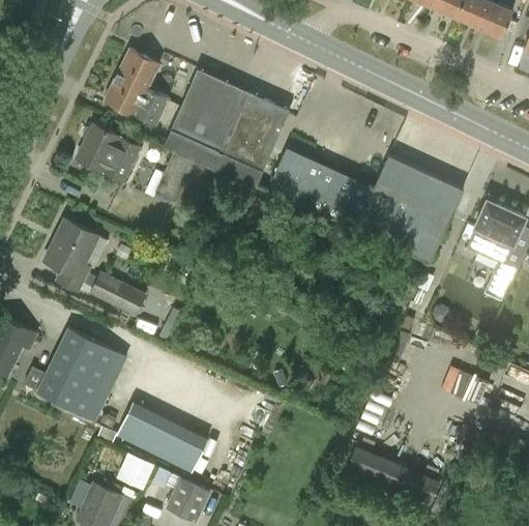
[(409,0),(431,9),(435,0),(409,0)]
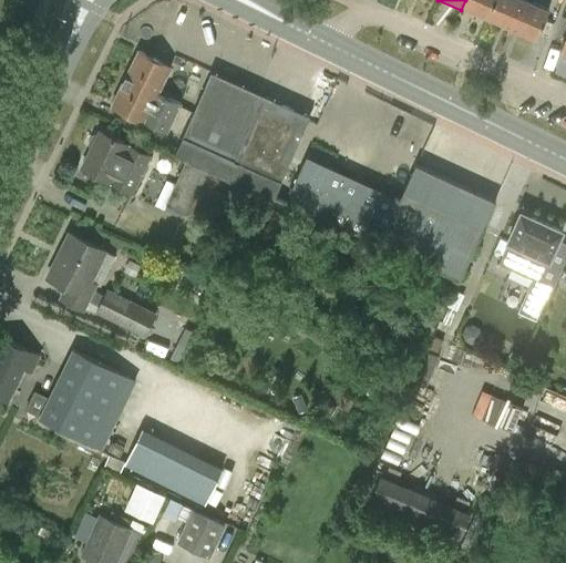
[(494,0),(465,0),(461,10),(486,21),(494,0)]
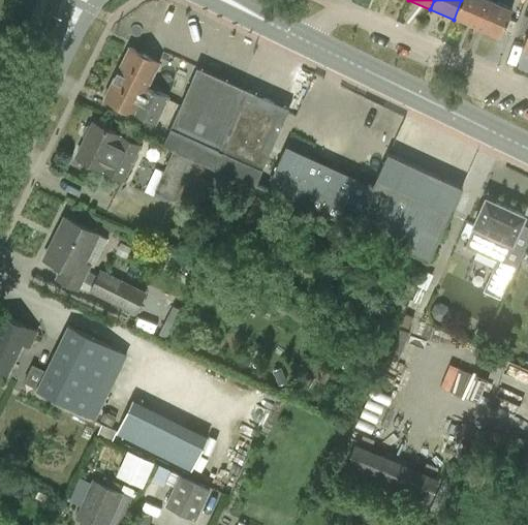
[(461,0),(454,20),(476,30),(488,2),(482,0),(461,0)]
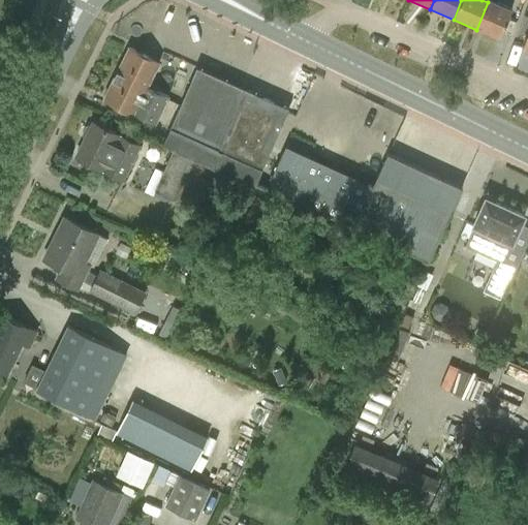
[(499,40),(511,12),(488,2),(476,30),(499,40)]
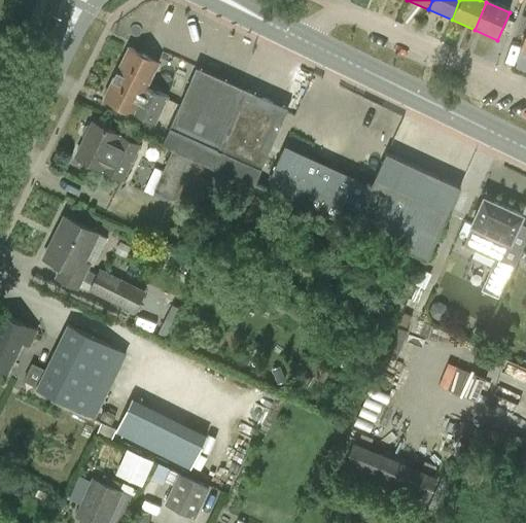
[(153,128),(168,100),(147,90),(158,67),(129,53),(104,102),(153,128)]
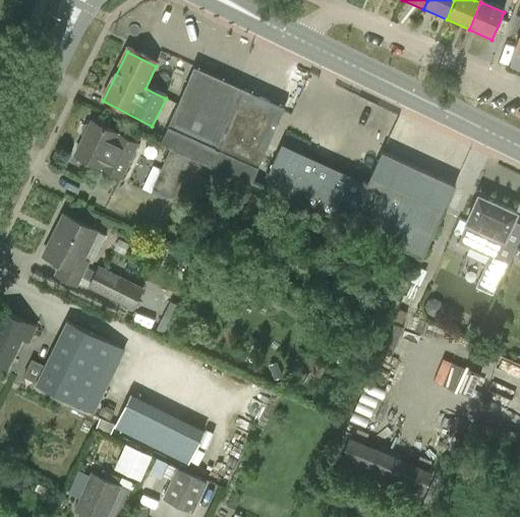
[(249,184),(283,111),(193,70),(160,144),(171,149),(249,184)]
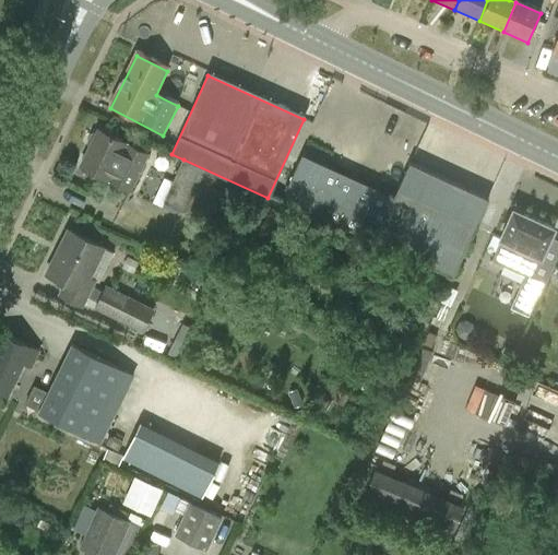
[(129,193),(147,156),(97,132),(95,138),(90,138),(86,145),(88,150),(79,169),(129,193)]
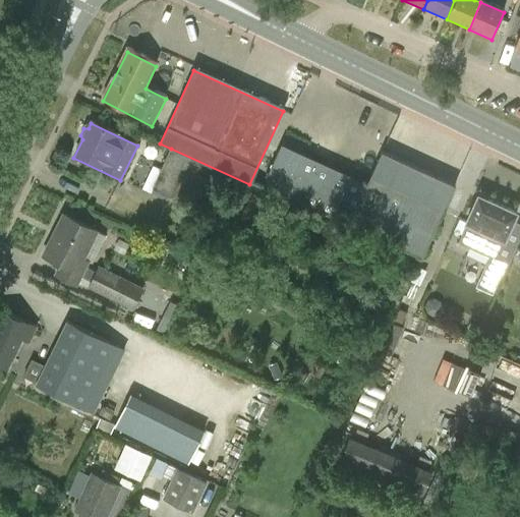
[(205,215),(224,173),(171,149),(152,190),(205,215)]
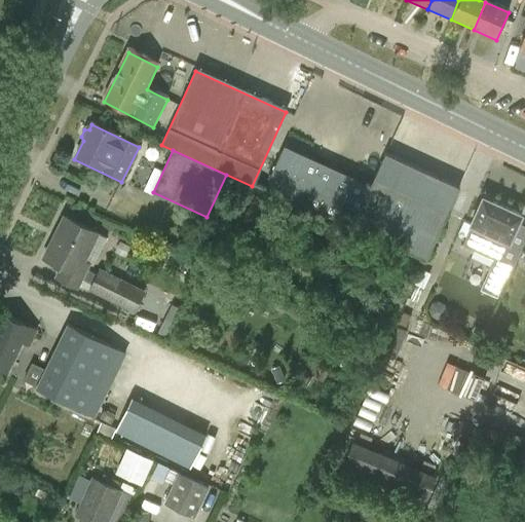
[(384,155),(366,195),(279,155),(268,180),(290,190),(286,198),(425,263),(458,190),(384,155)]
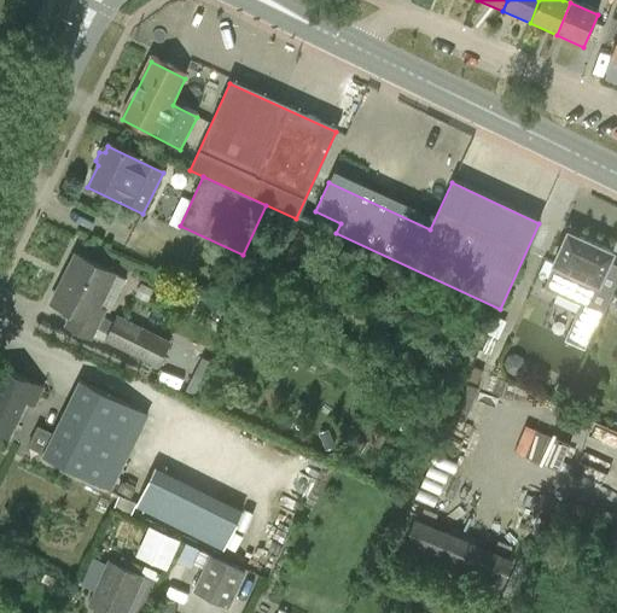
[(598,289),(612,257),(571,239),(565,240),(553,268),(554,269),(548,282),(591,302),(597,289),(598,289)]
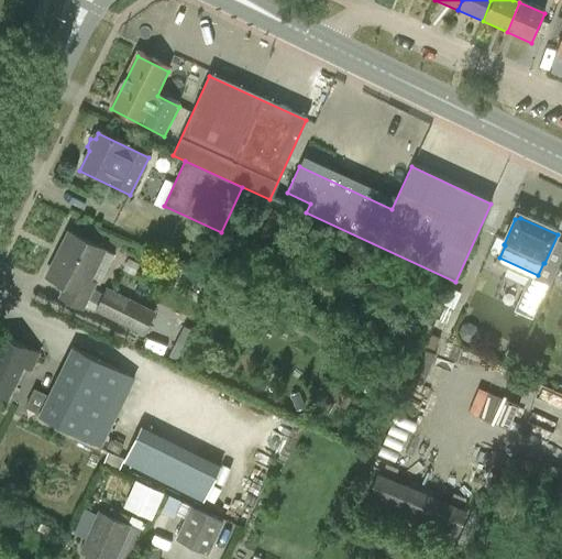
[(84,313),(89,302),(94,293),(96,286),(90,284),(106,253),(69,236),(47,281),(68,291),(63,303),(84,313)]
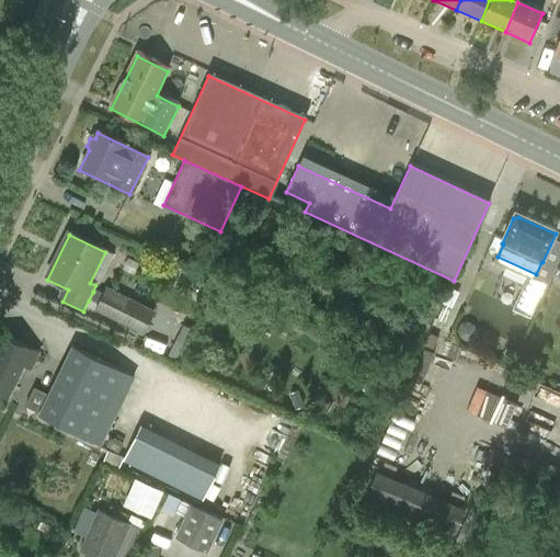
[(93,292),(89,300),(100,306),(98,313),(145,336),(155,314),(107,292),(105,297),(93,292)]
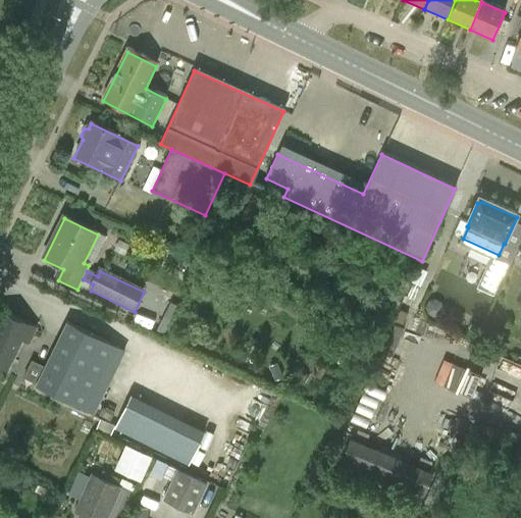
[(28,346),(35,330),(0,313),(0,369),(6,372),(20,343),(28,346)]
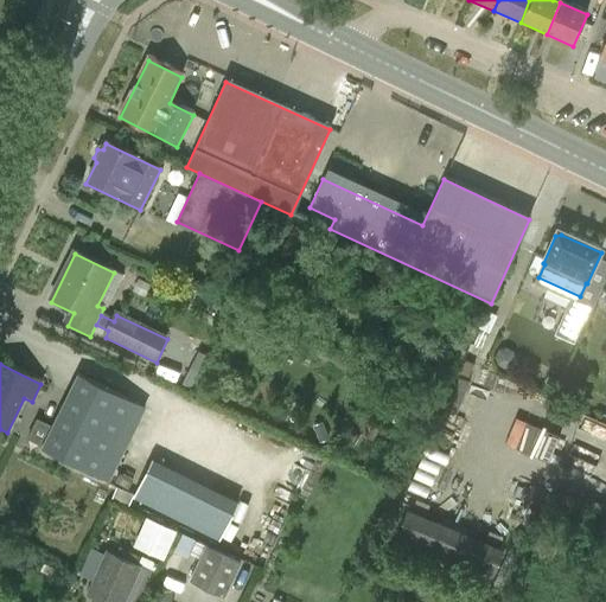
[(77,376),(40,449),(85,472),(122,397),(77,376)]
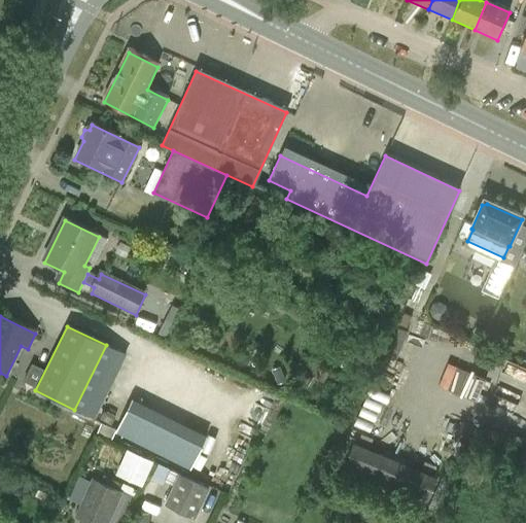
[(23,383),(35,389),(43,373),(31,367),(23,383)]
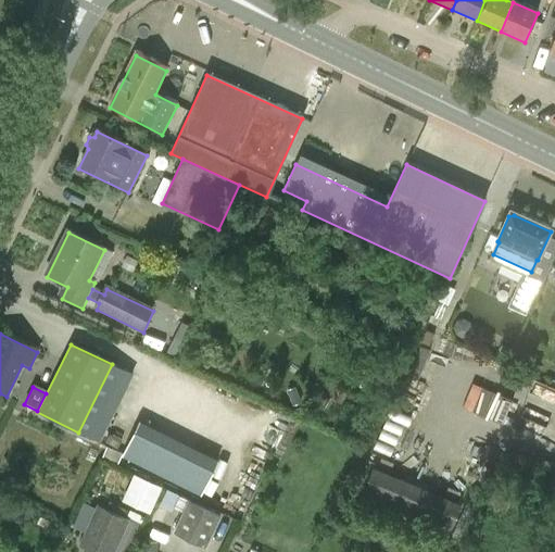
[(140,422),(124,460),(205,497),(222,460),(140,422)]
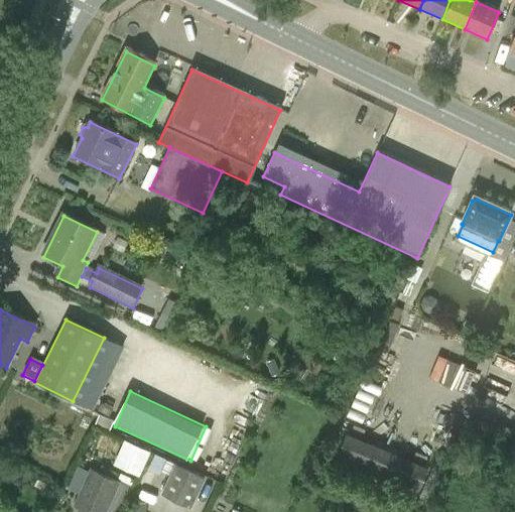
[(142,478),(152,452),(125,440),(115,467),(142,478)]
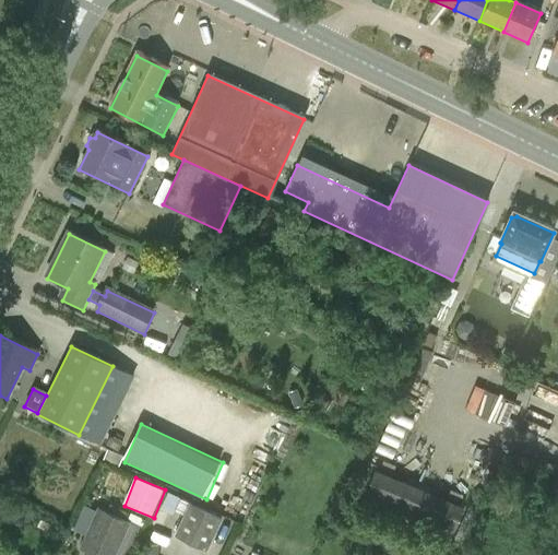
[(206,552),(222,520),(189,507),(175,538),(206,552)]
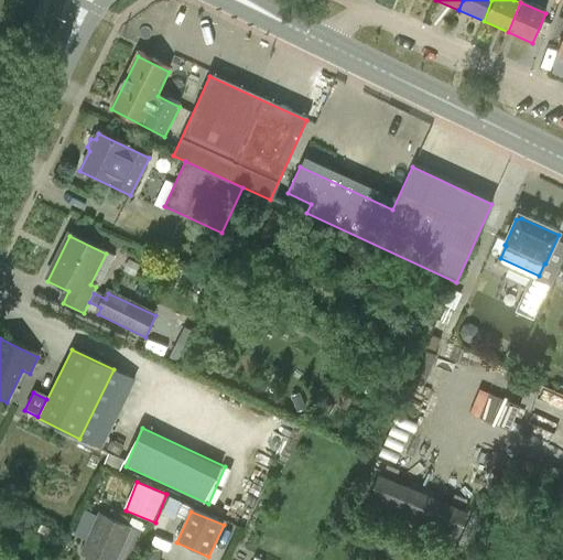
[(78,556),(87,559),(132,559),(143,537),(97,515),(78,556)]
